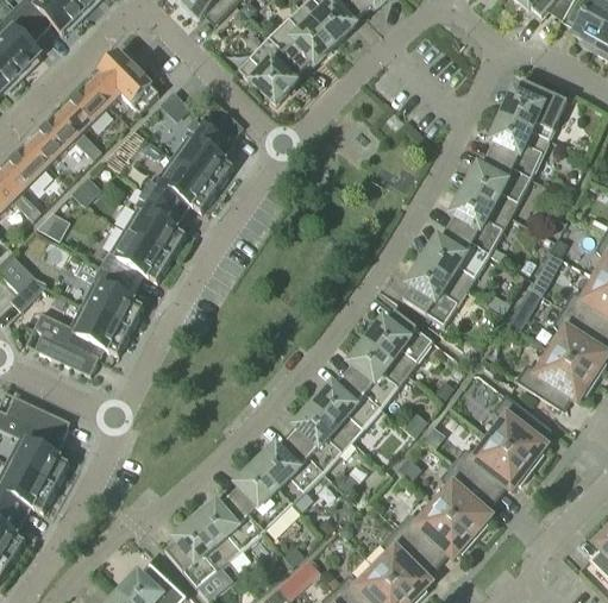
[(23,0),(14,8),(41,33),(51,23),(61,33),(70,25),(71,26),(83,14),(69,0),(23,0)]
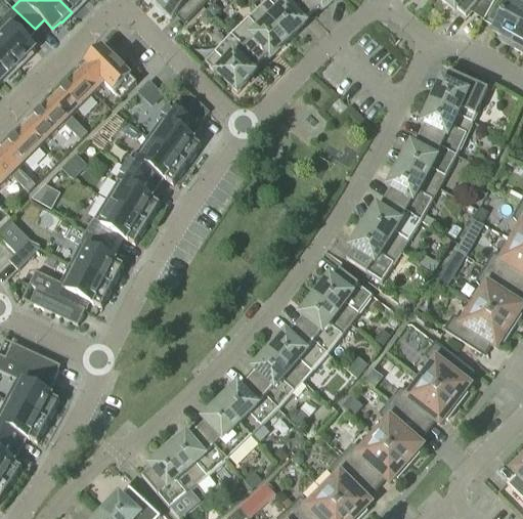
[(59,0),(72,12),(83,1),(81,0),(59,0)]
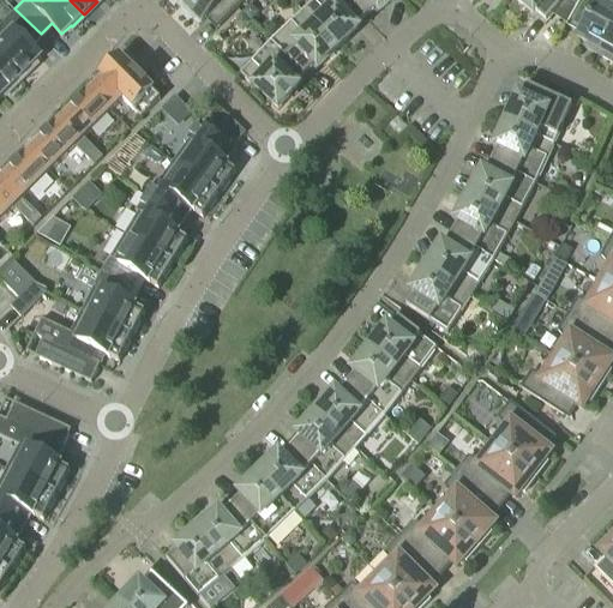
[(181,0),(179,2),(191,14),(193,11),(200,19),(209,11),(218,22),(240,0),(181,0)]
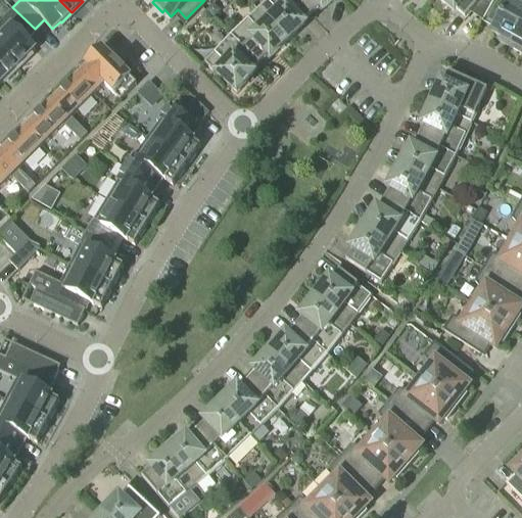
[(205,7),(212,14),(220,7),(212,0),(205,7)]
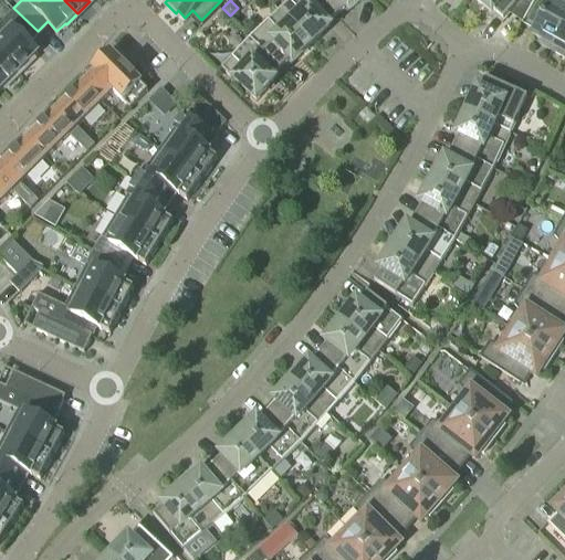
[(321,29),(336,13),(324,0),(284,0),(278,7),(310,42),(322,30),(321,29)]
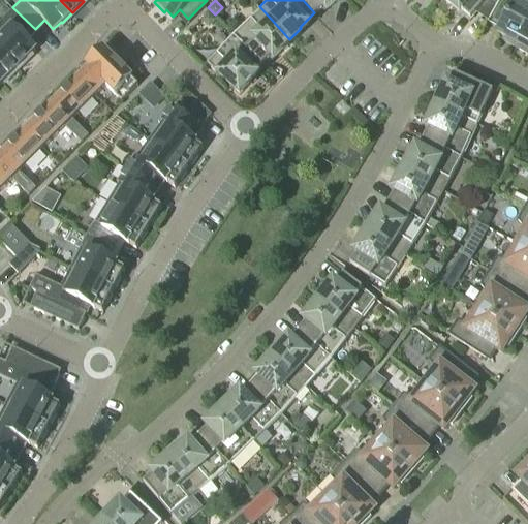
[(332,2),(334,0),(303,0),(314,12),(330,0),(332,2)]
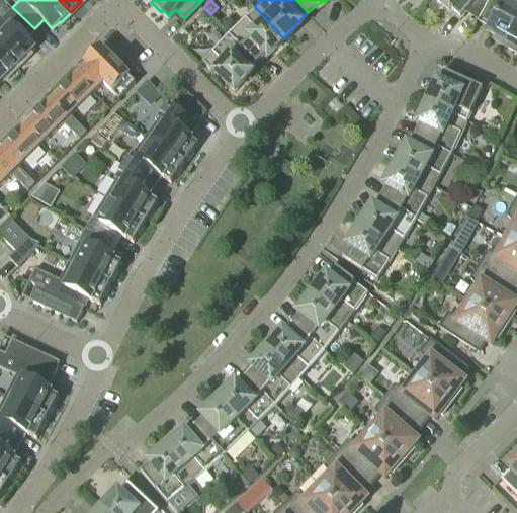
[(438,0),(443,4),(444,2),(459,16),(474,0),(438,0)]
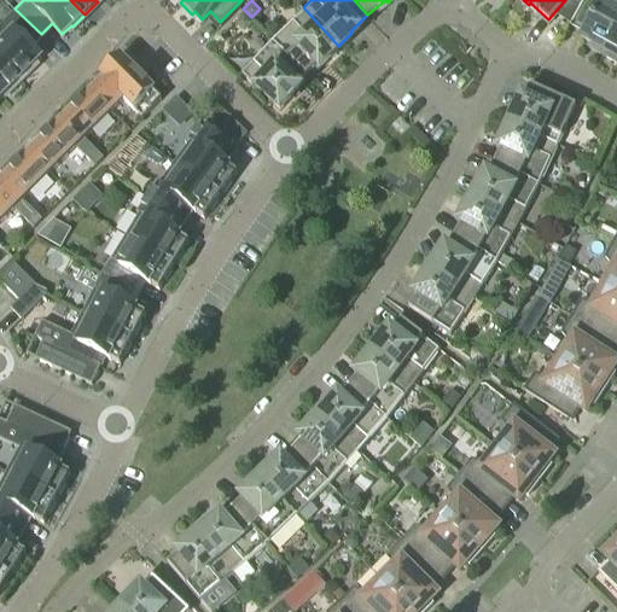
[(587,44),(601,52),(616,23),(616,0),(581,0),(571,17),(585,25),(580,35),(589,40),(587,44)]
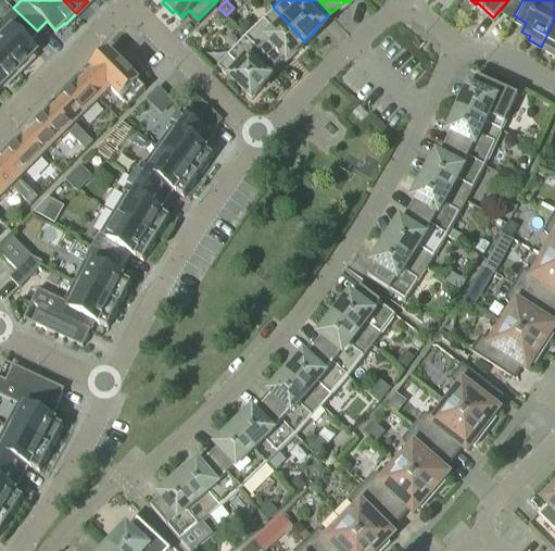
[(292,52),(304,41),(273,7),(243,34),(275,65),(291,51),(292,52)]
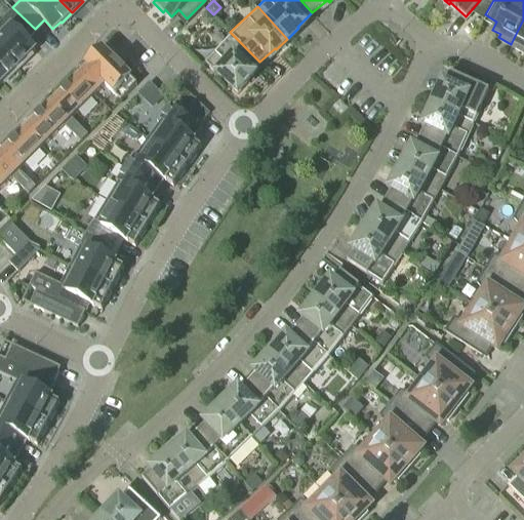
[(0,48),(17,67),(29,55),(27,54),(35,47),(26,38),(35,29),(12,7),(0,18),(0,48)]
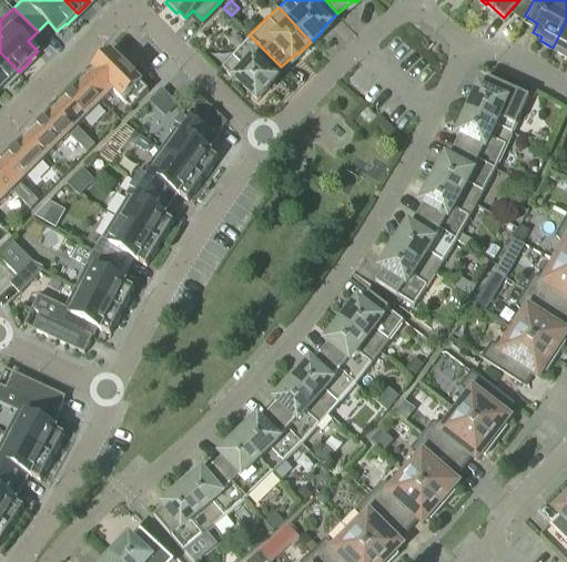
[(231,17),(223,9),(215,17),(220,21),(226,21),(231,17)]
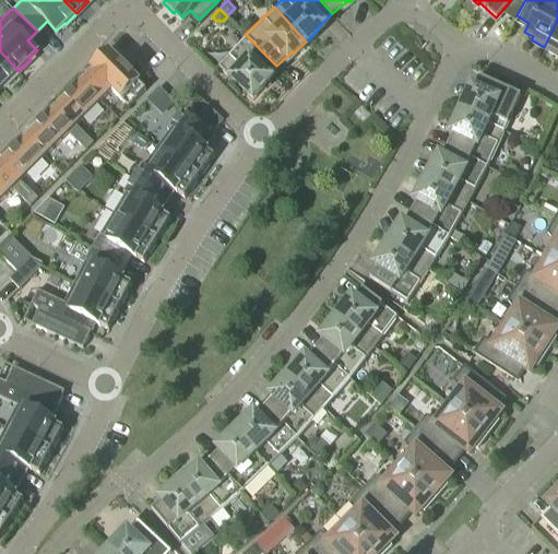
[(557,21),(544,47),(557,54),(557,52),(557,21)]
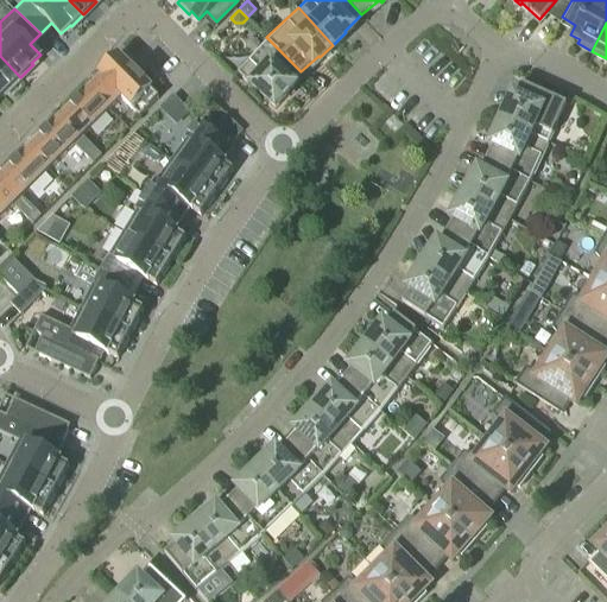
[(285,88),(301,71),(266,37),(236,69),(274,105),(288,90),(285,88)]
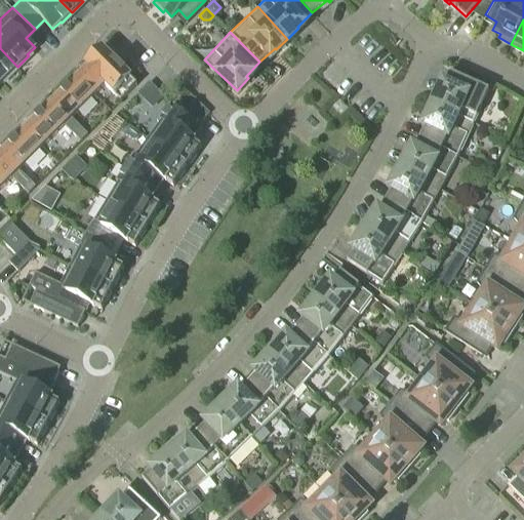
[(104,81),(108,85),(124,69),(103,46),(85,64),(86,65),(77,75),(94,91),(104,81)]
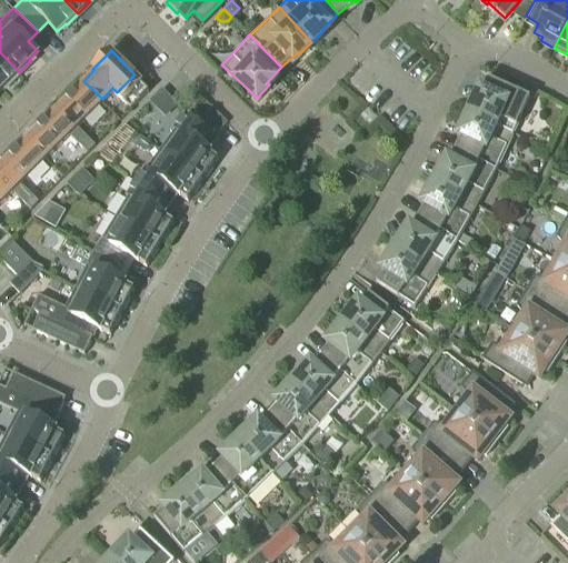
[(0,87),(7,81),(8,83),(19,72),(0,52),(0,87)]
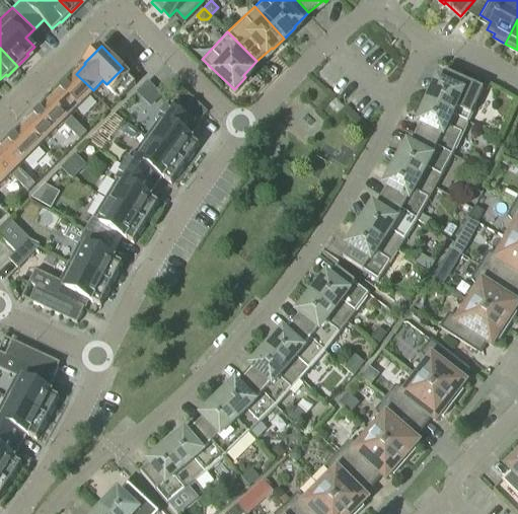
[(106,84),(112,89),(122,79),(129,86),(135,80),(123,68),(106,84)]
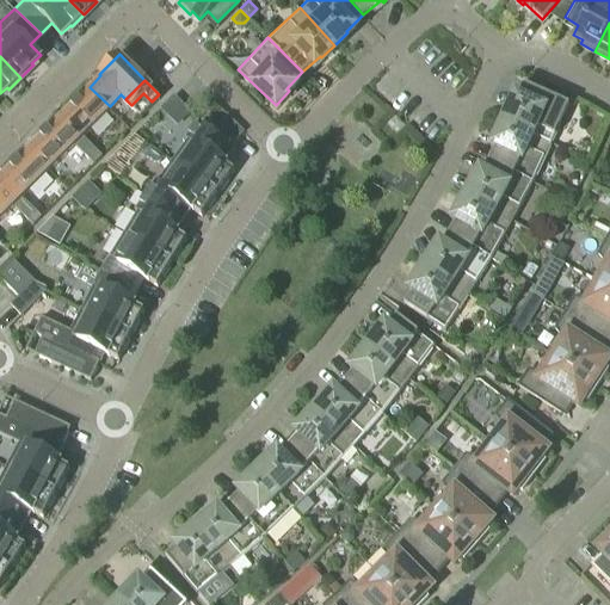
[(511,102),(504,118),(550,140),(568,102),(523,81),(513,103),(511,102)]
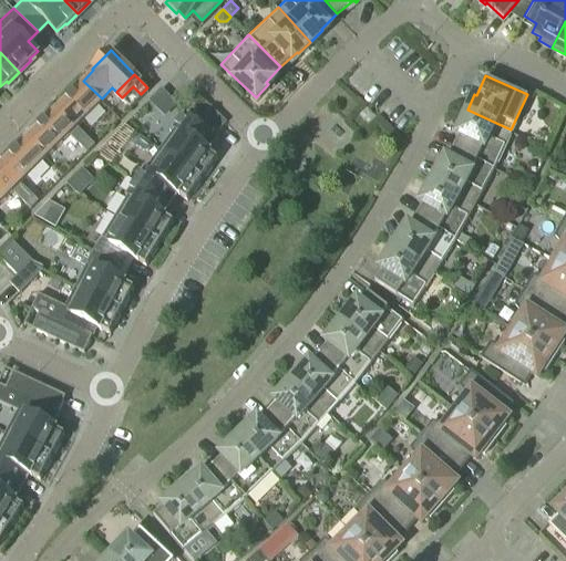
[(73,136),(78,139),(84,133),(76,124),(89,112),(102,99),(83,81),(70,93),(54,108),(72,126),(69,131),(69,132),(73,136)]
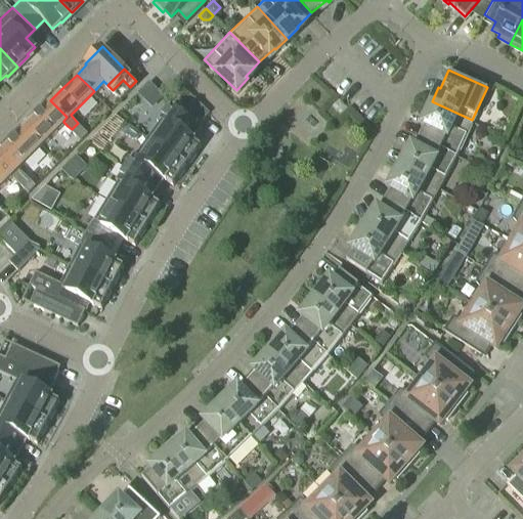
[(113,90),(120,97),(130,87),(123,80),(113,90)]
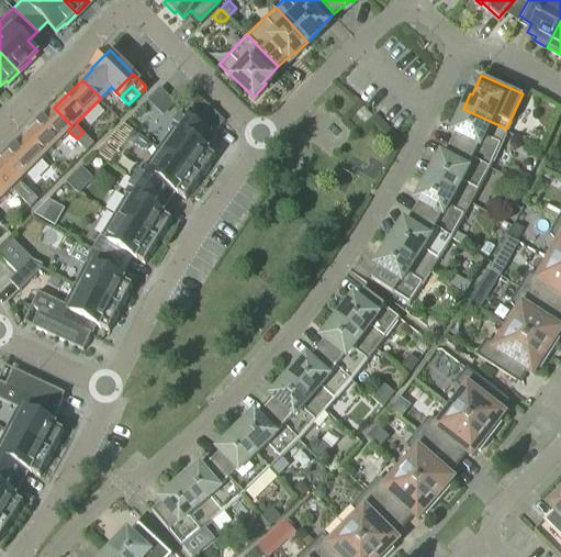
[(213,129),(224,118),(209,103),(199,113),(213,129)]
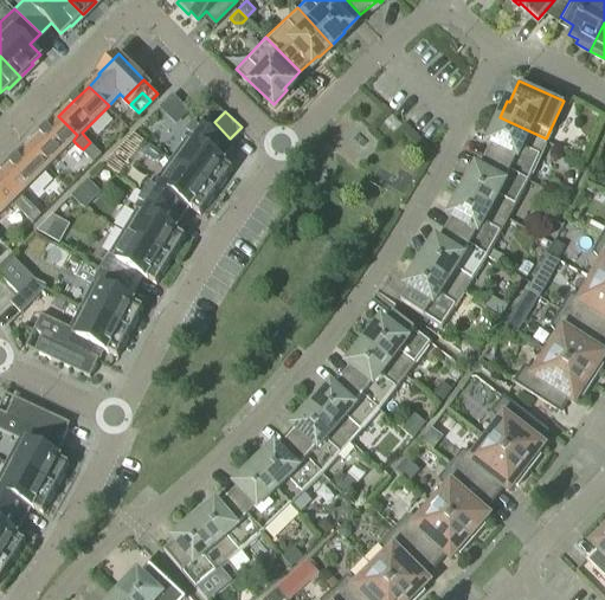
[(52,123),(29,147),(49,166),(72,143),(73,141),(73,140),(77,135),(58,116),(52,123)]
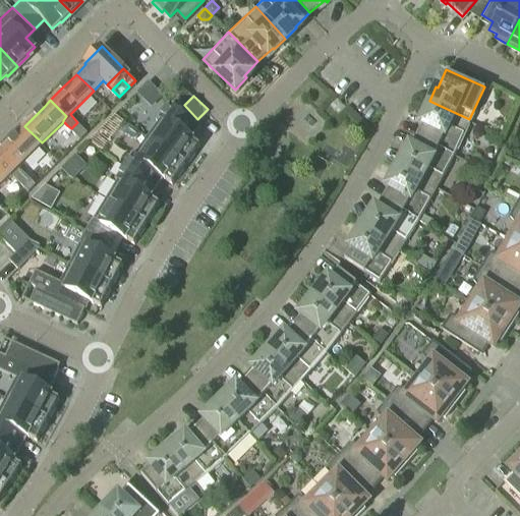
[(454,153),(469,119),(429,101),(422,115),(424,116),(416,134),(454,153)]
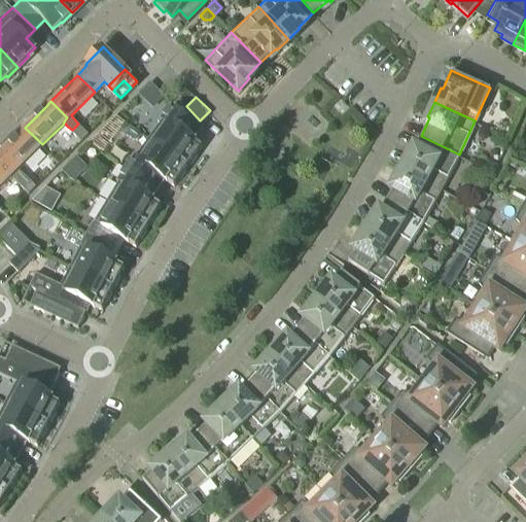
[(162,116),(148,136),(187,164),(202,144),(194,139),(186,134),(195,124),(170,104),(161,116),(162,116)]
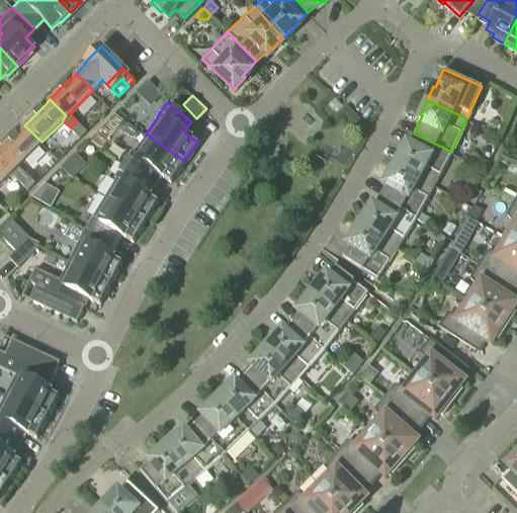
[(71,127),(79,137),(86,130),(77,121),(71,127)]
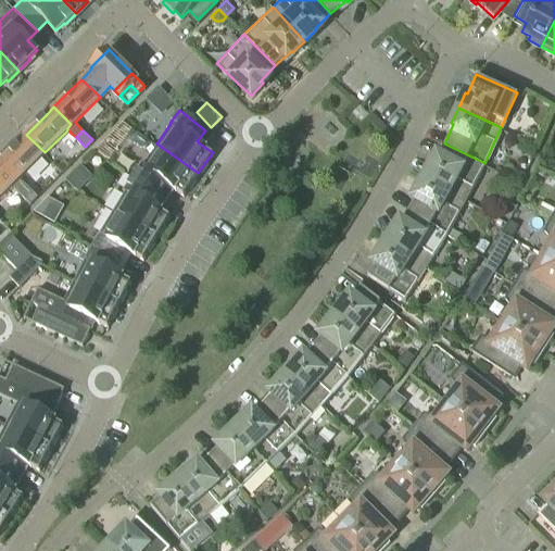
[(45,152),(26,135),(4,155),(0,160),(0,163),(15,179),(11,184),(12,185),(20,192),(28,185),(21,176),(23,174),(45,152)]
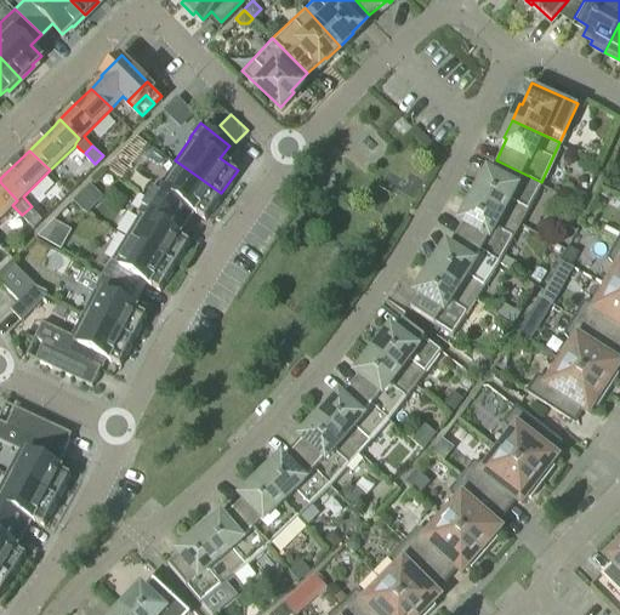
[(106,165),(118,176),(125,169),(113,157),(106,165)]
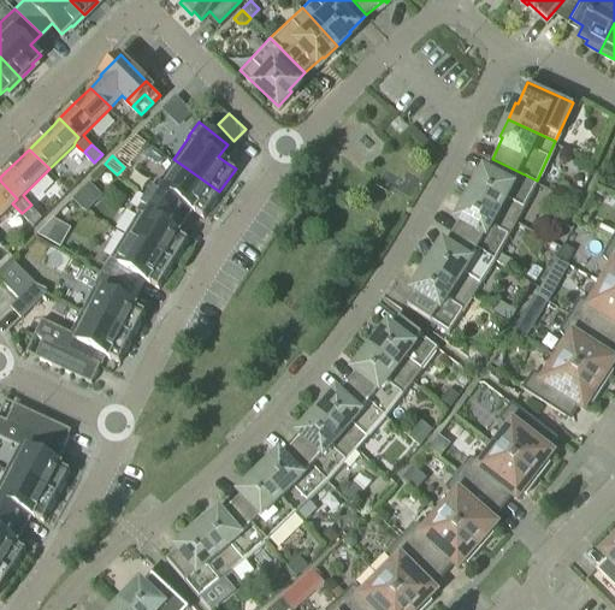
[(157,179),(147,194),(177,214),(185,202),(194,208),(202,214),(219,191),(173,159),(157,181),(157,179)]
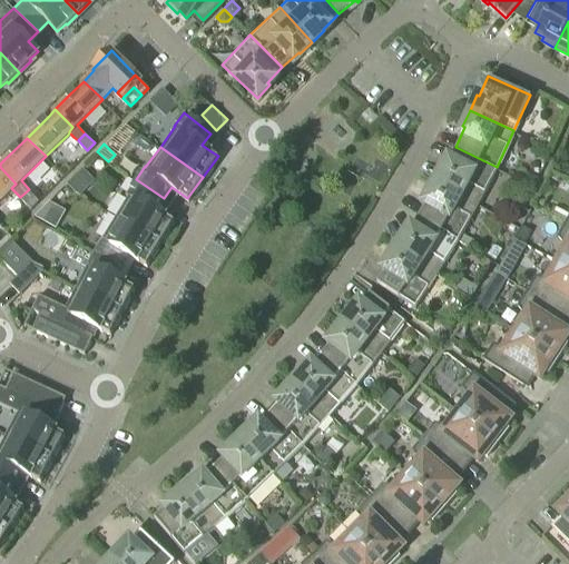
[(477,203),(497,167),(455,147),(445,166),(443,165),(434,180),(477,203)]
